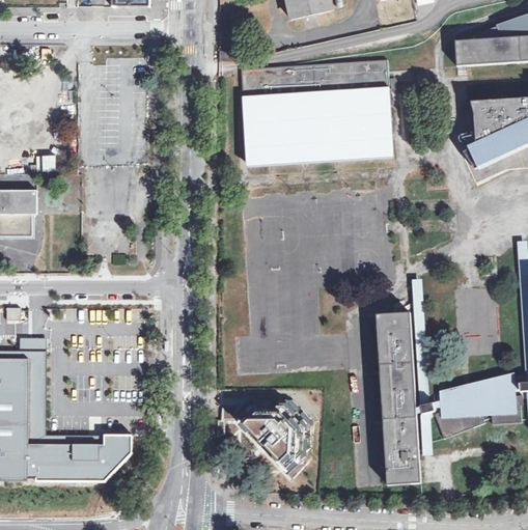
[(285,0),(289,17),(288,18),(288,19),(330,9),(330,8),(328,8),(326,0),(285,0)]
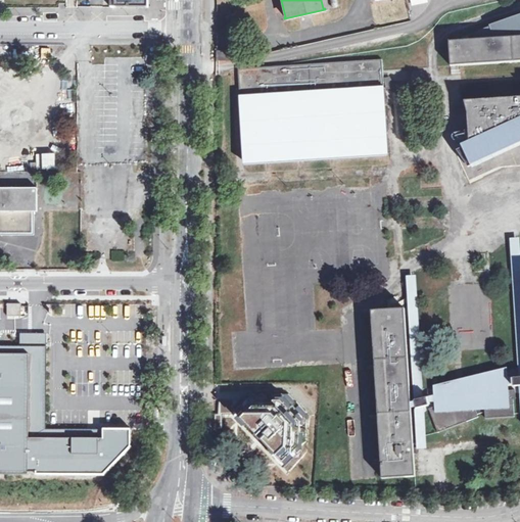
[(519,12),(487,24),(488,27),(473,32),(476,38),(445,41),(447,65),(519,60),(519,12)]
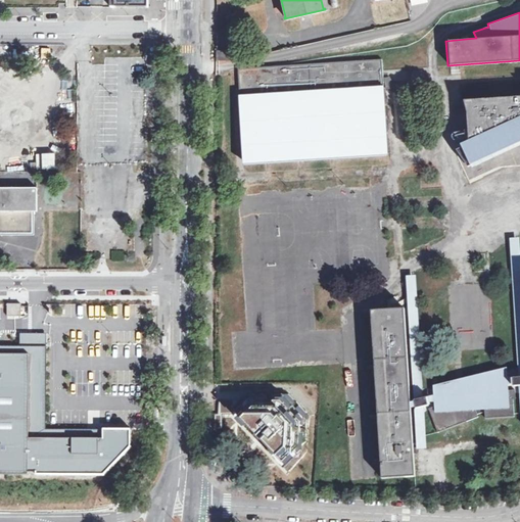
[(214,59),(233,59),(233,50),(215,50),(214,59)]
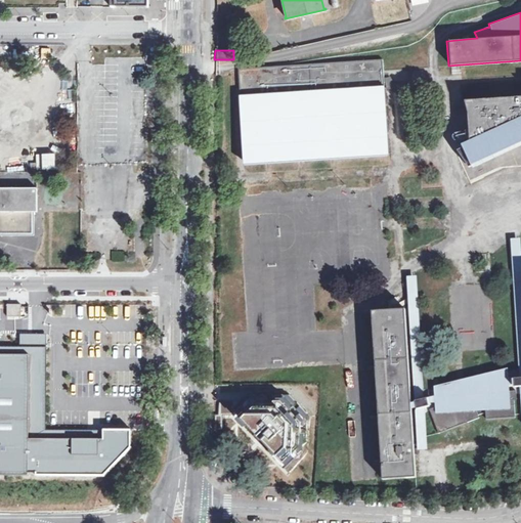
[(381,58),(235,68),(242,160),(263,158),(263,161),(269,160),(269,158),(296,156),(295,159),(302,158),(301,156),(328,154),(328,157),(334,157),(334,154),(387,150),(386,140),(381,58)]
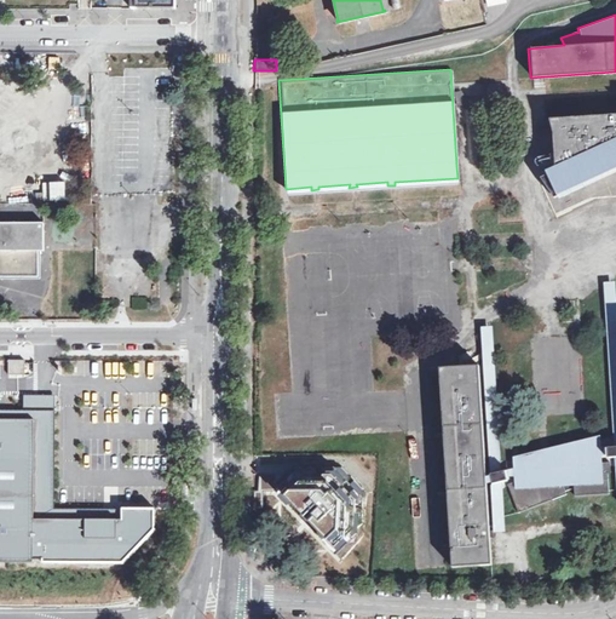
[(615,115),(596,118),(552,120),(553,130),(573,129),(574,143),(553,144),(556,166),(545,171),(557,196),(615,168),(615,115)]
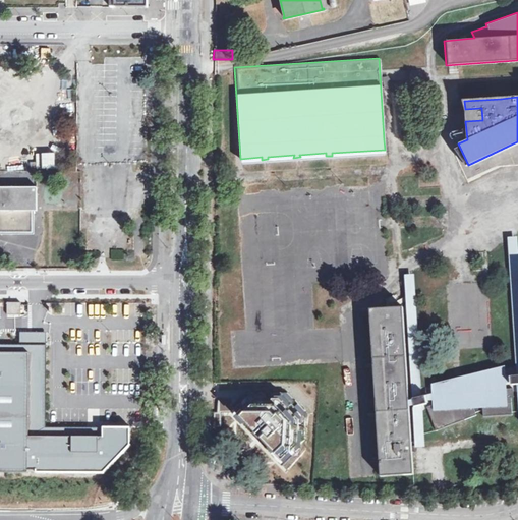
[(465,109),(465,121),(482,120),(481,108),(465,109)]
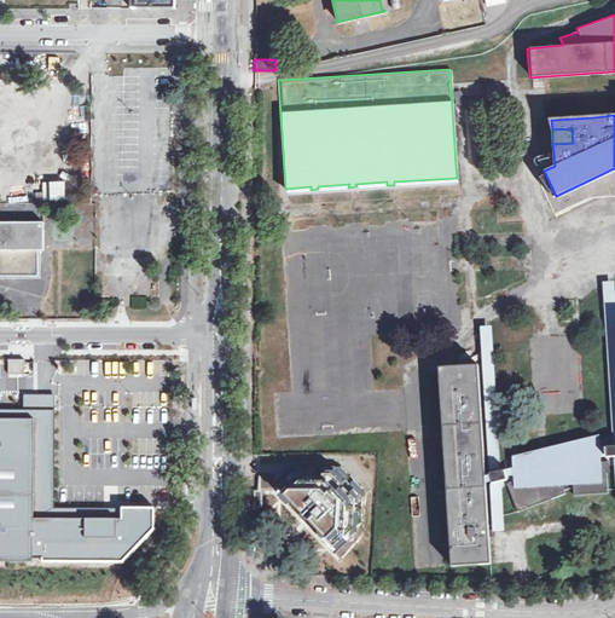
[(0,276),(36,276),(36,249),(41,249),(41,242),(41,221),(0,221),(0,276)]
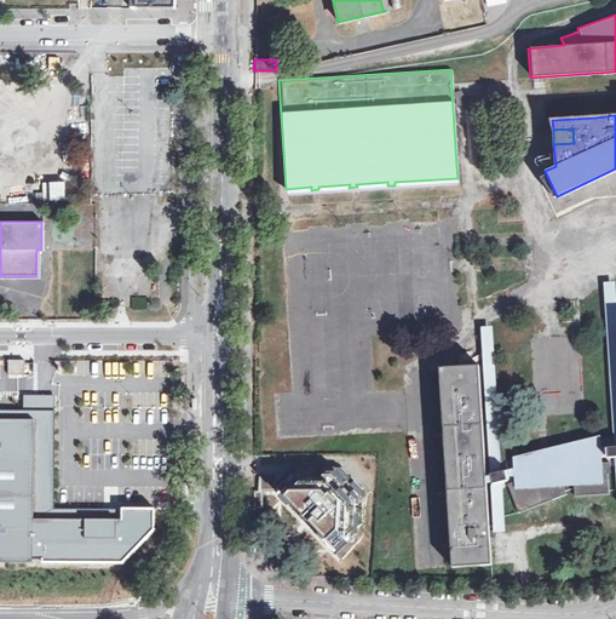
[(5,359),(5,372),(21,372),(21,359),(5,359)]
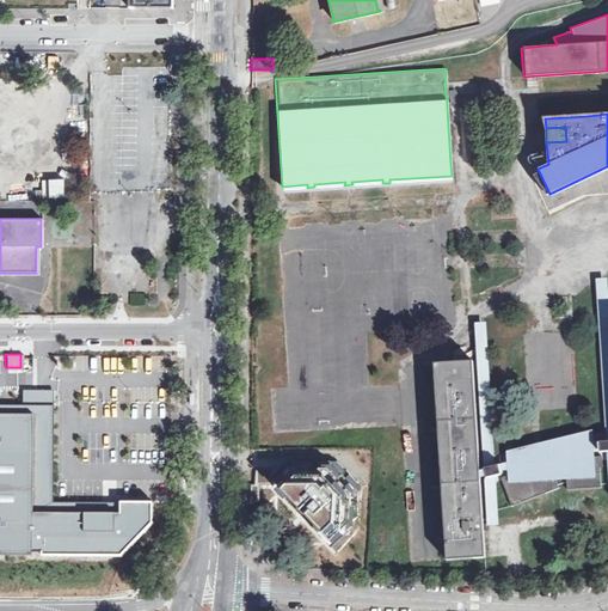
[(431,362),(444,560),(483,557),(470,360),(431,362)]
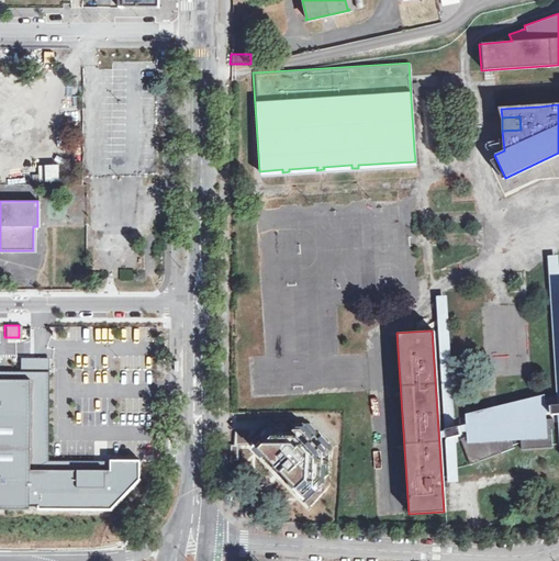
[(0,508),(29,508),(29,506),(37,506),(37,508),(92,508),(109,508),(137,479),(137,460),(47,460),(47,371),(42,371),(42,357),(26,358),(25,371),(0,370),(0,508)]
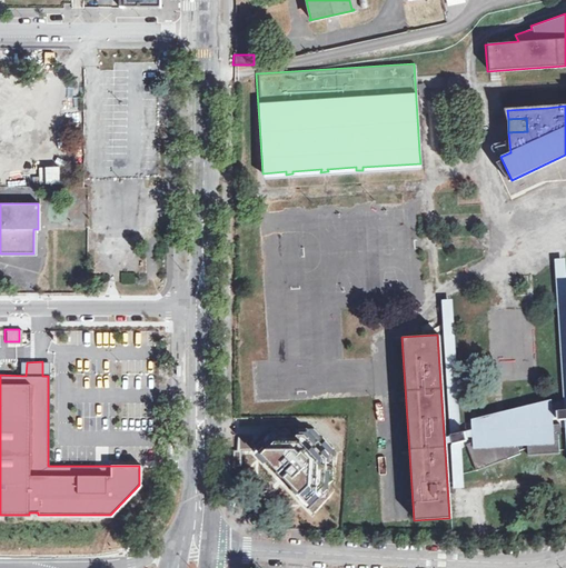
[(463,430),(465,439),(475,437),(475,439),(509,426),(515,441),(526,441),(525,435),(523,435),(520,427),(536,422),(536,429),(543,428),(543,424),(549,422),(547,402),(504,414),(473,421),(474,428),(463,430)]
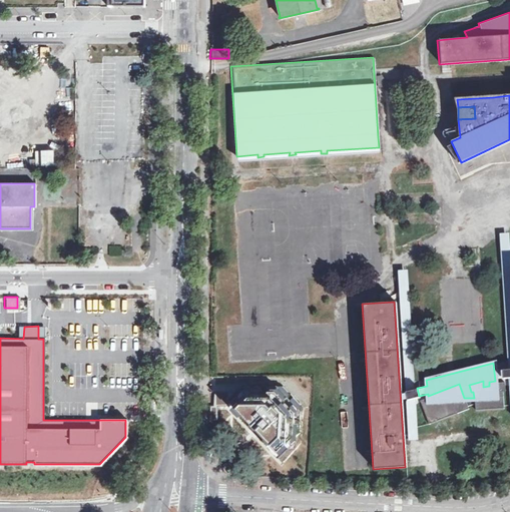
[(509,368),(501,369),(502,378),(509,376),(509,368)]
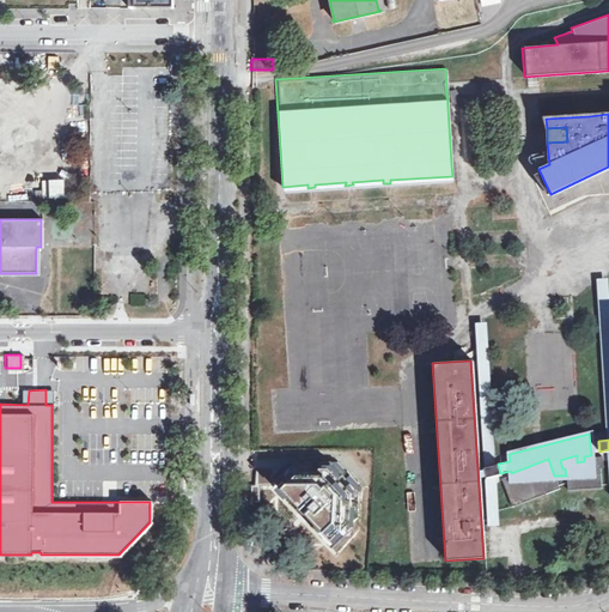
[(591,455),(584,456),(584,461),(577,462),(577,455),(560,460),(562,468),(565,468),(566,476),(566,489),(601,486),(598,466),(602,466),(601,455),(591,455)]
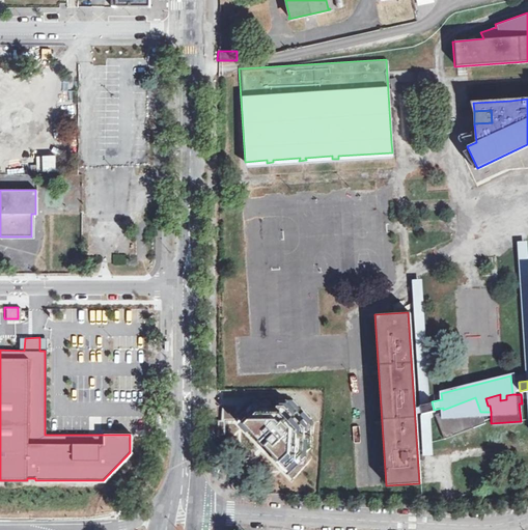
[(443,410),(435,413),(443,438),(484,422),(480,412),(475,397),(443,410)]
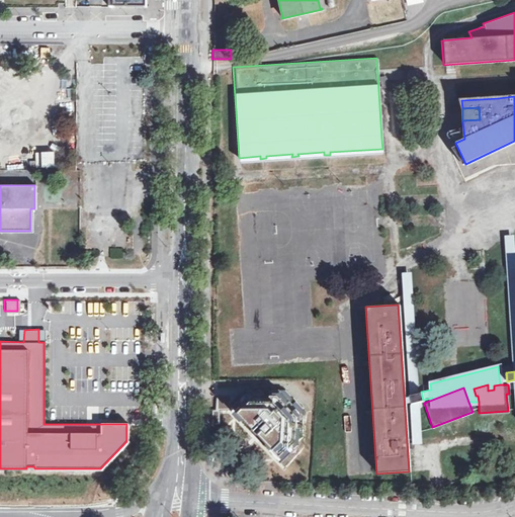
[(421,392),(409,395),(411,403),(423,400),(421,392)]
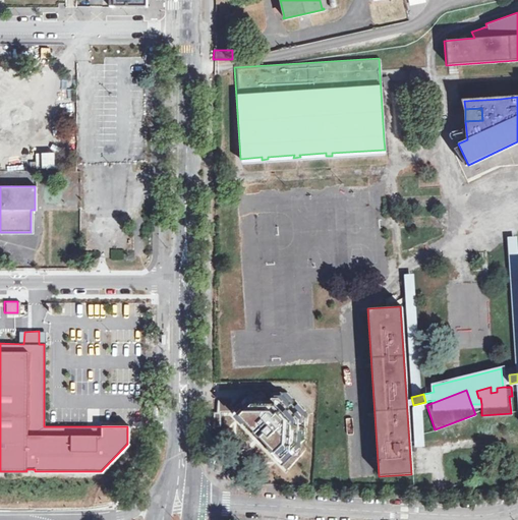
[(276,453),(290,440),(284,432),(290,427),(270,406),(264,412),(256,404),(242,417),(276,453)]
